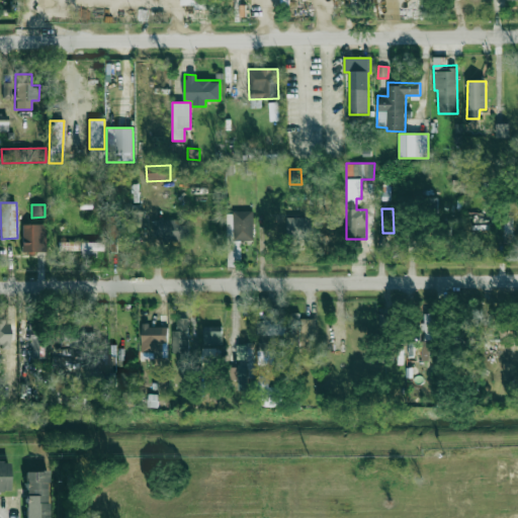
[(253,211),(227,212),(228,244),(242,244),(242,241),(254,240),(253,211)]
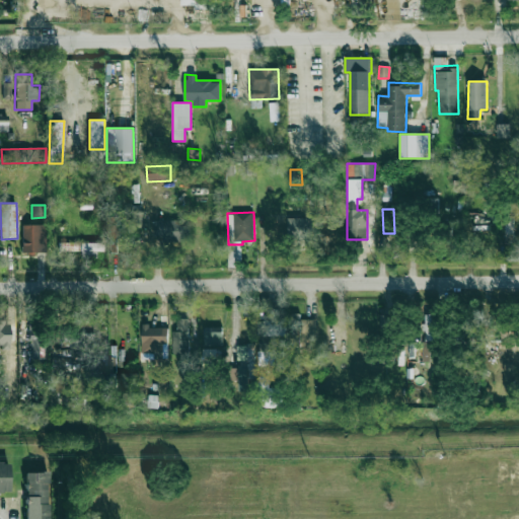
[(288,218),(288,238),(311,238),(311,217),(288,218)]
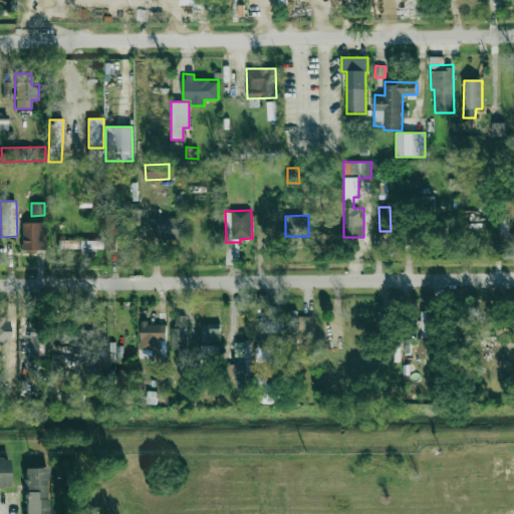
[(109,251),(118,250),(117,237),(125,237),(124,225),(115,226),(115,216),(108,216),(109,251)]
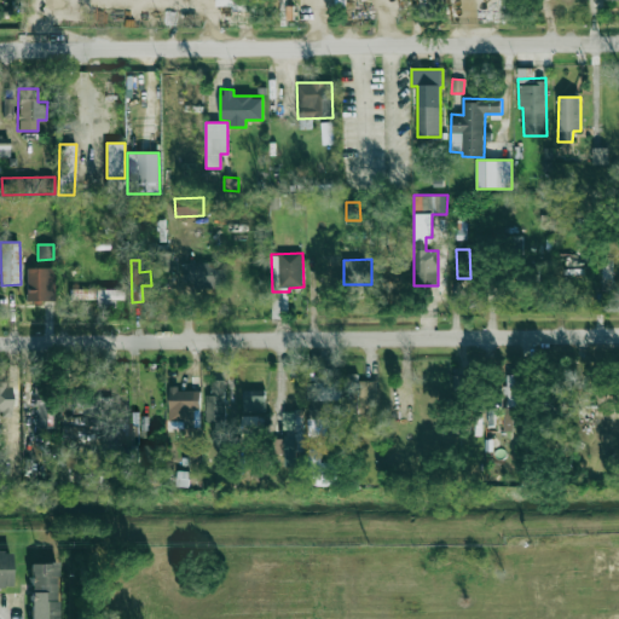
[(226,262),(183,264),(184,289),(226,288),(226,262)]
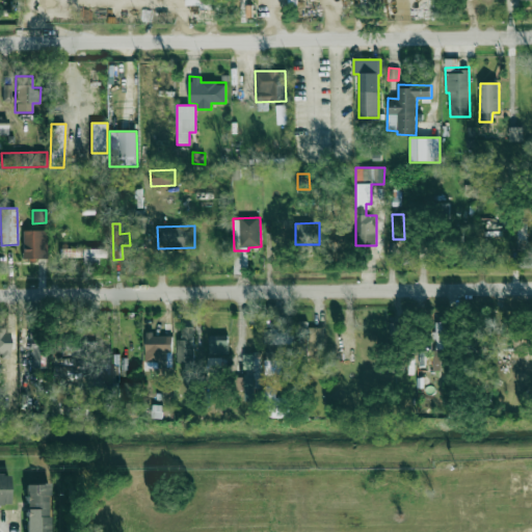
[(22,231),(23,259),(48,258),(47,230),(22,231)]
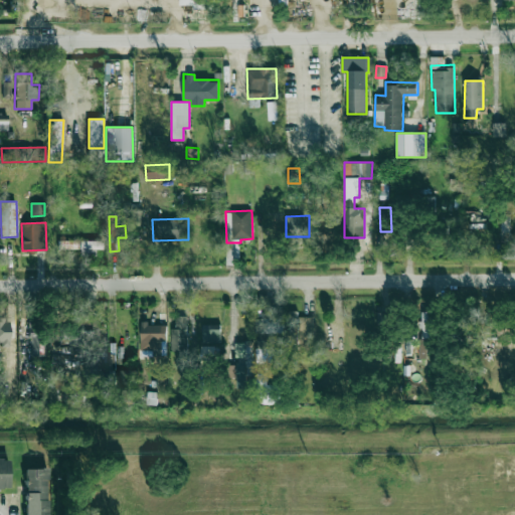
[(58,241),(59,251),(102,250),(102,240),(58,241)]
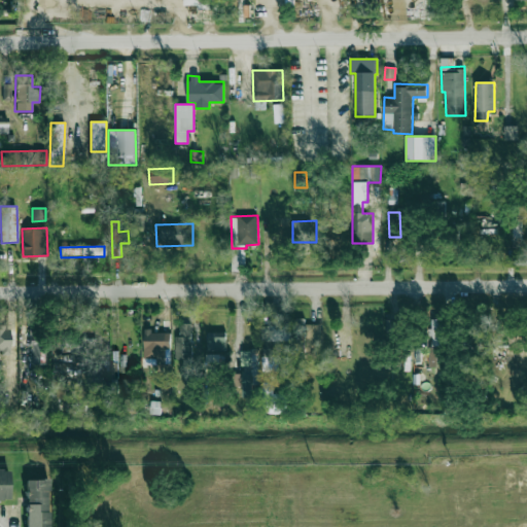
[(443,319),(431,319),(429,366),(441,366),(443,319)]
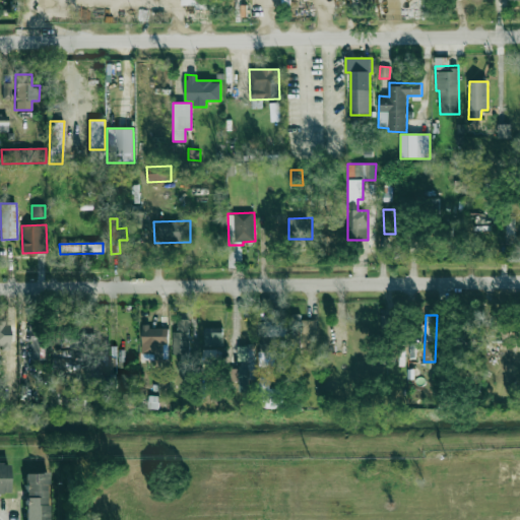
[(315,318),(293,318),(293,338),(297,338),(297,354),(315,354),(315,318)]
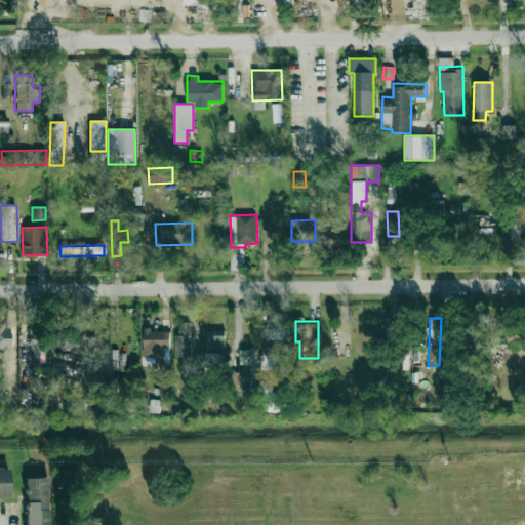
[(174,358),(191,358),(191,322),(179,322),(179,334),(174,335),(174,358)]
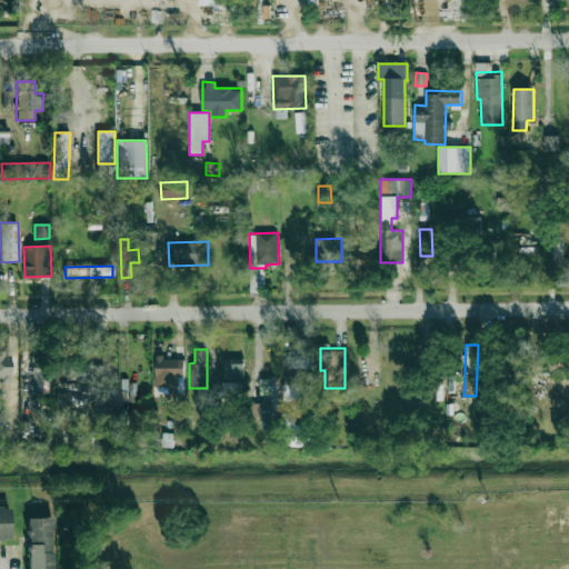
[(300,401),(300,393),(312,393),(313,352),(283,351),(283,401),(300,401)]
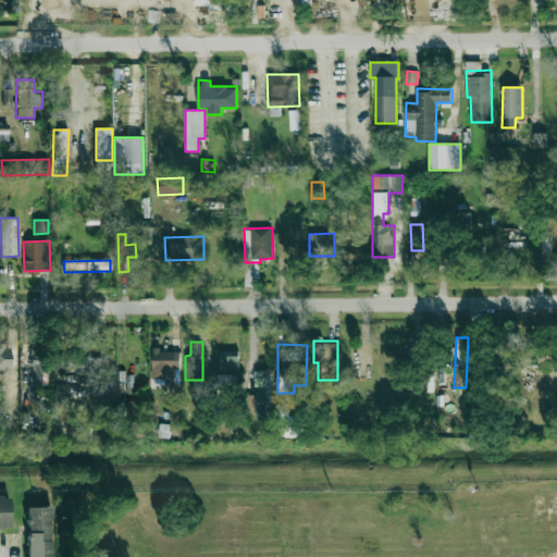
[(0,374),(10,375),(10,347),(0,347),(0,374)]
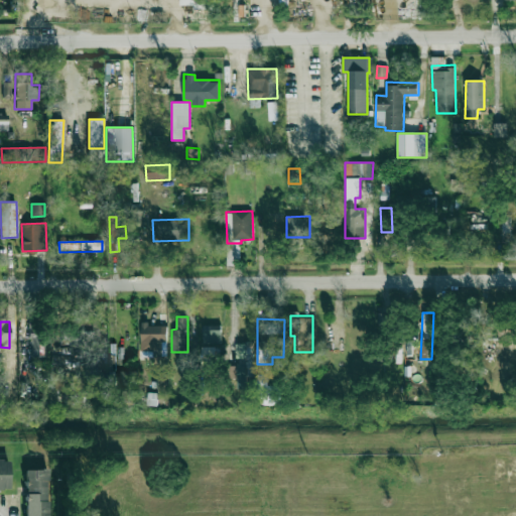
[(141,357),(162,357),(161,343),(167,342),(166,325),(140,326),(141,357)]
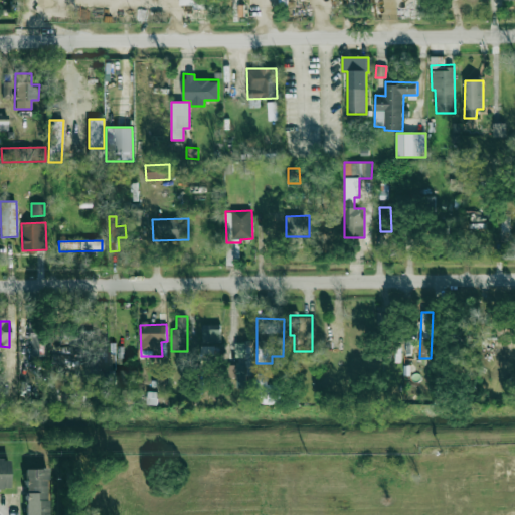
[(202,345),(201,345),(201,357),(221,357),(221,325),(203,324),(202,345)]
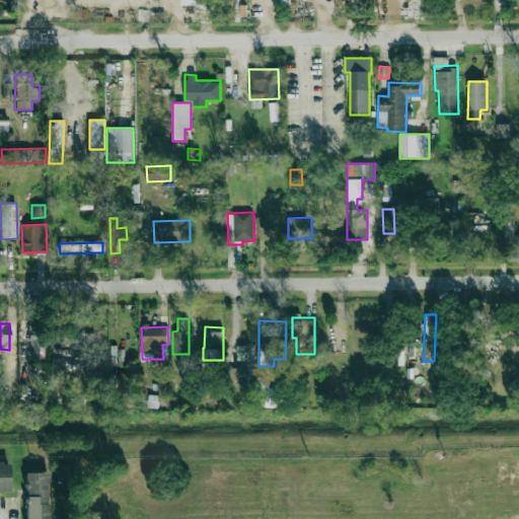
[(31,359),(43,359),(43,338),(30,338),(31,359)]
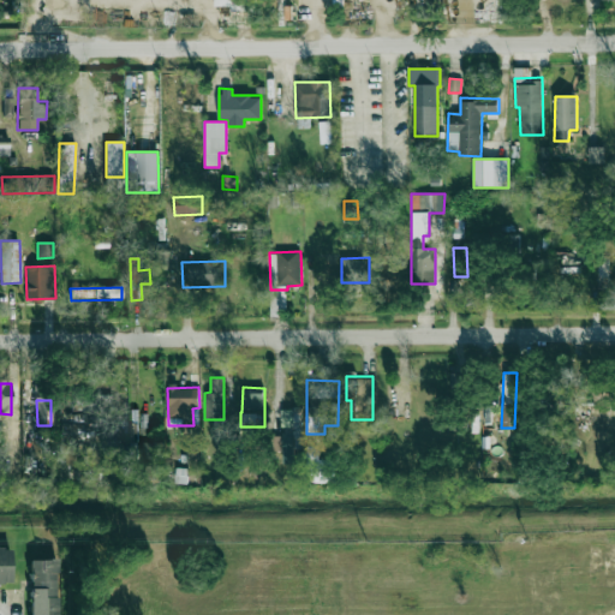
[(302,408),(281,408),(281,427),(293,427),(293,434),(282,434),(282,464),(296,464),(294,449),(302,449),(302,408)]
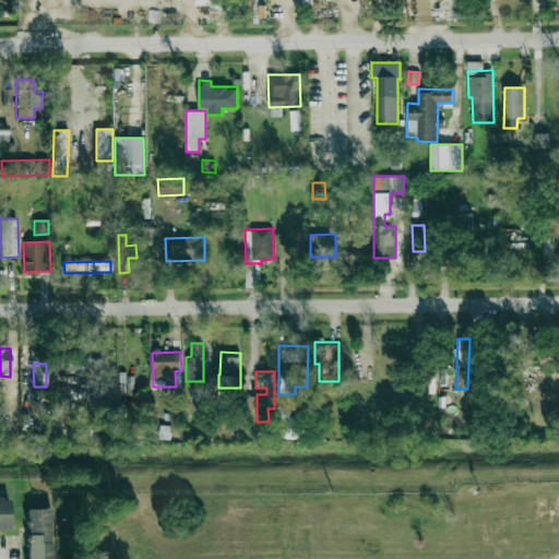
[(56,401),(76,399),(75,384),(55,387),(56,401)]
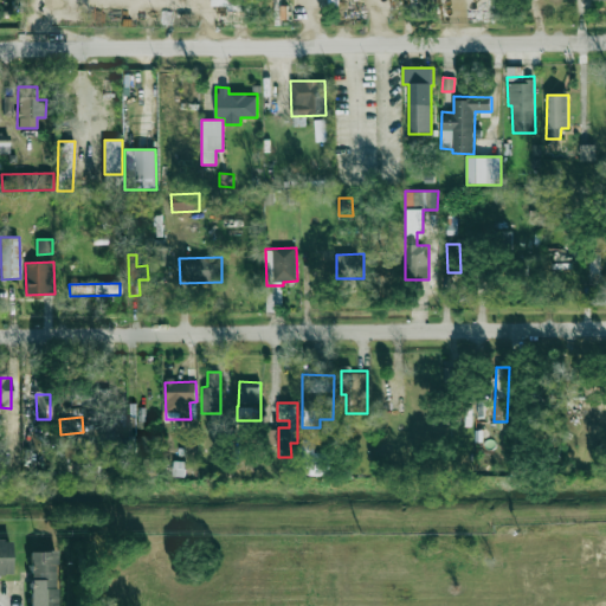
[(140,452),(152,452),(152,437),(140,436),(140,452)]
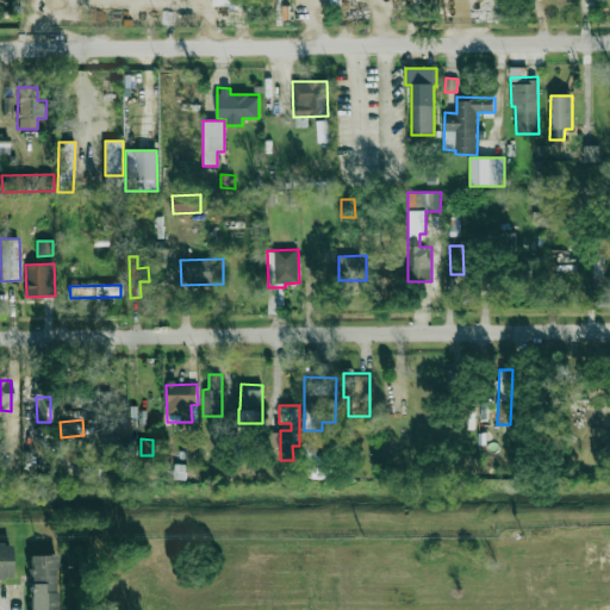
[(186,480),(187,465),(175,464),(174,479),(186,480)]
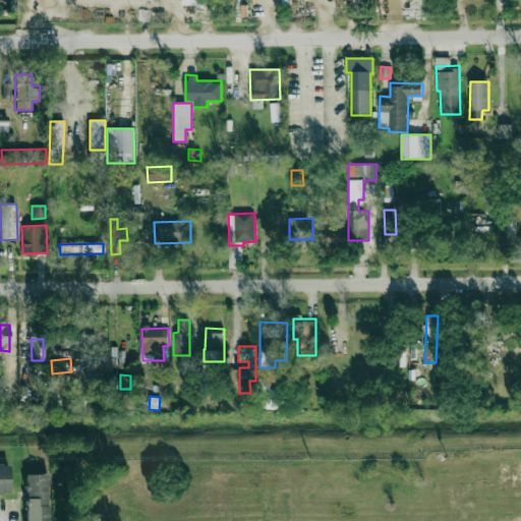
[(8,462),(0,462),(0,496),(9,496),(8,462)]
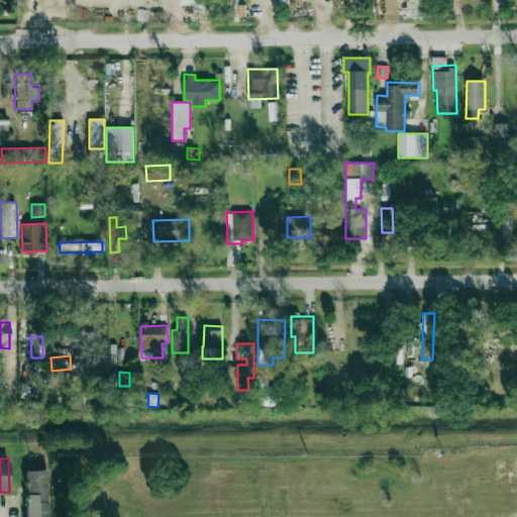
[(25,516),(46,516),(47,471),(25,471),(25,516)]
